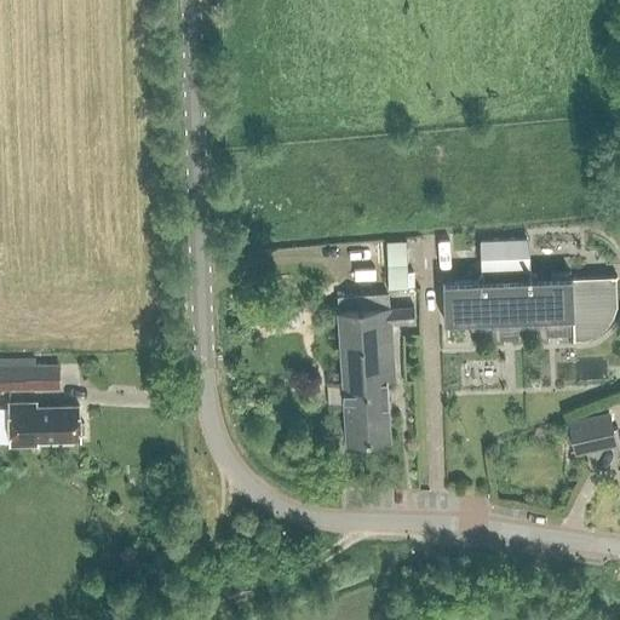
[(394,239),(396,287),(415,287),(413,239),(394,239)]
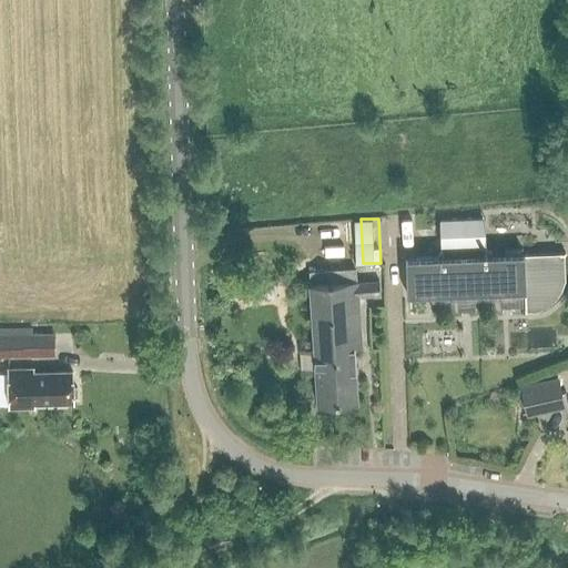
[(565,253),(483,256),(483,255),(486,255),(486,252),(483,252),(482,219),(442,221),(443,257),(405,260),(406,296),(429,295),(432,303),(457,302),(458,311),(473,310),(474,301),(497,300),(499,308),(525,307),(525,312),(526,312),(526,307),(536,307),(545,303),(551,297),(558,288),(561,280),(560,270),(560,255),(565,255),(565,253)]
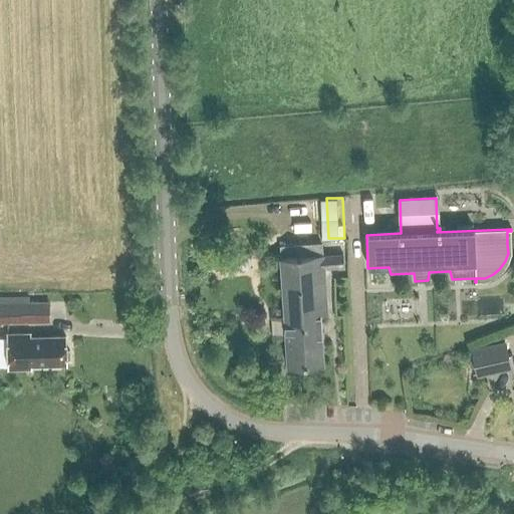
[(272,338),(286,337),(288,365),(323,363),(320,314),(327,313),(324,267),(343,266),(342,255),(323,256),(322,244),(280,247),(281,258),(285,316),(270,317),(272,338)]
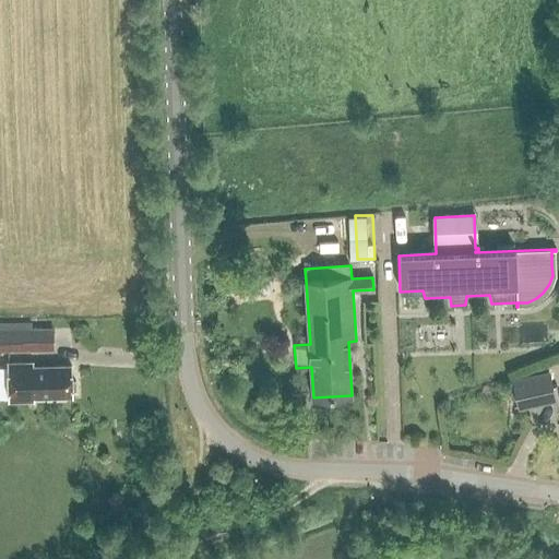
[(0,331),(0,351),(32,352),(31,331),(0,331)]
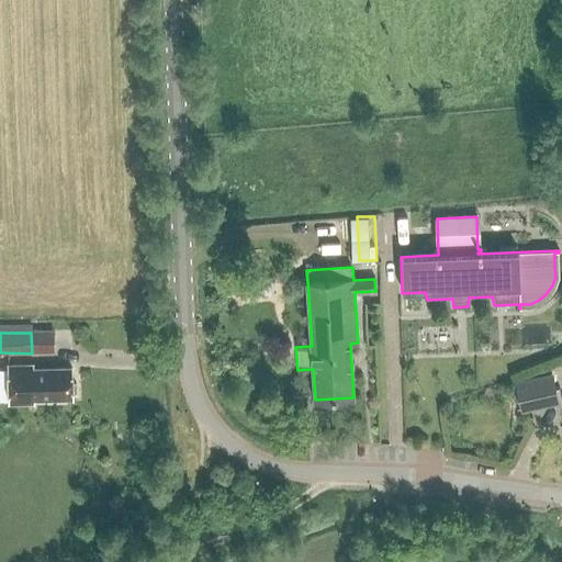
[(75,383),(71,382),(71,368),(33,369),(33,364),(7,366),(8,405),(34,405),(33,400),(72,398),(72,393),(76,391),(75,383)]
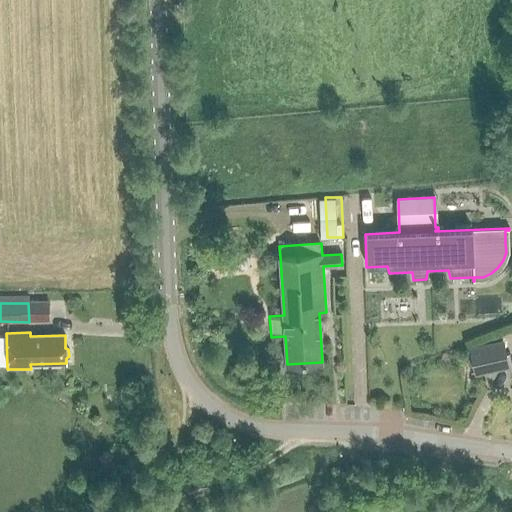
[(509,369),(503,340),(468,348),(474,376),(509,369)]
